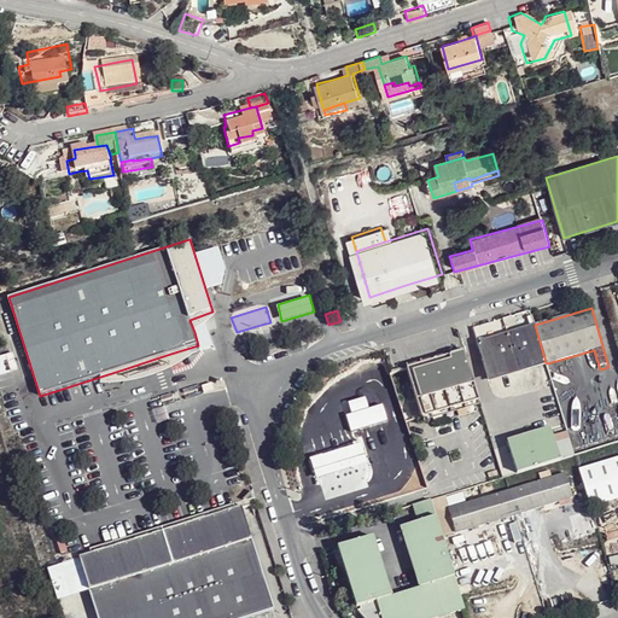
[(535,325),(530,310),(473,327),(481,353),(488,379),(546,362),(535,325)]
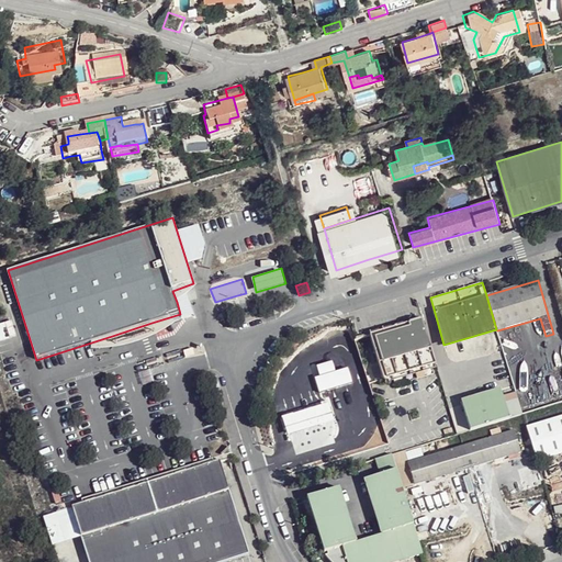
[(436,363),(423,318),(370,335),(383,379),(436,363)]
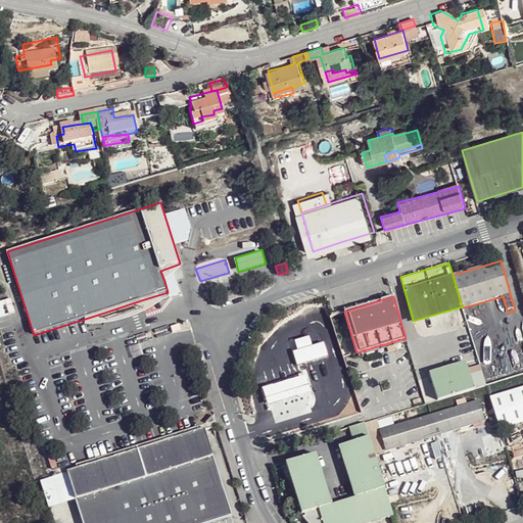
[(141,300),(104,313),(106,320),(143,308),(141,300)]
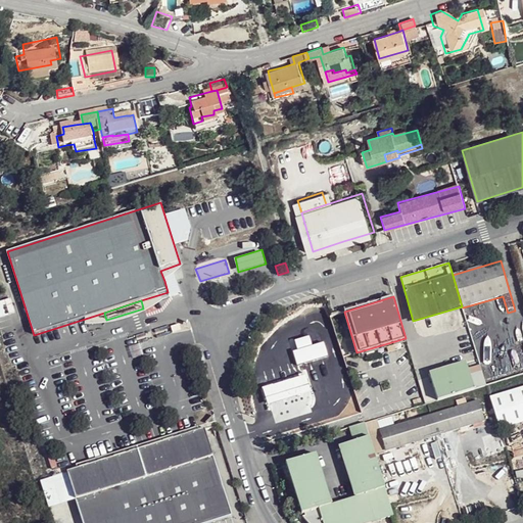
[(297,365),(328,357),(325,340),(313,344),(310,335),(295,339),(297,348),(292,350),(297,365)]
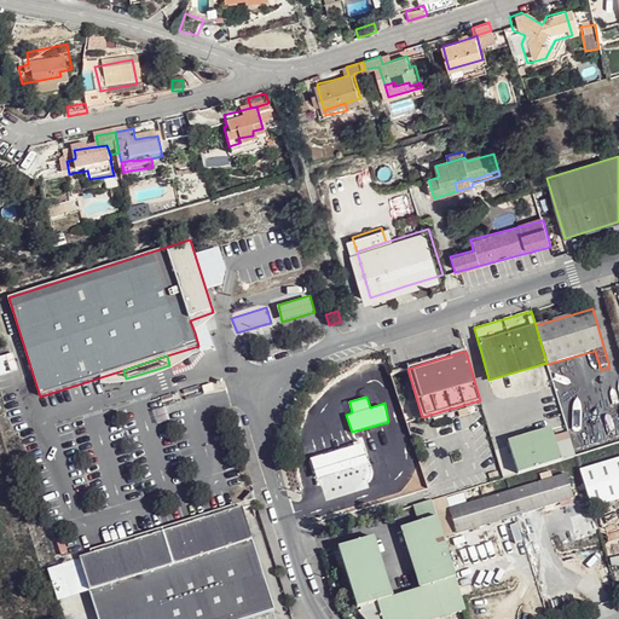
[(518,473),(561,460),(551,431),(509,443),(518,473)]
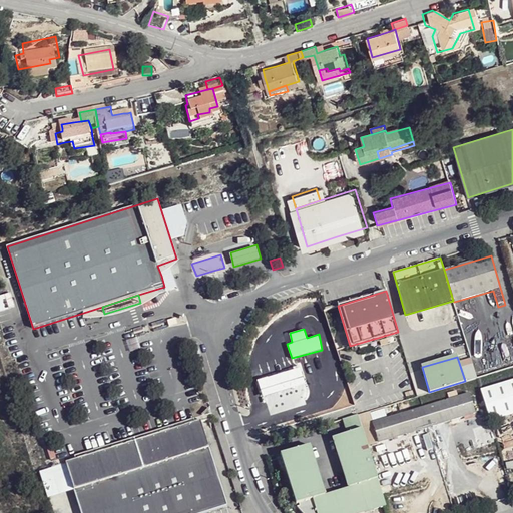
[(308,383),(302,366),(258,379),(264,397),(285,390),(308,383)]
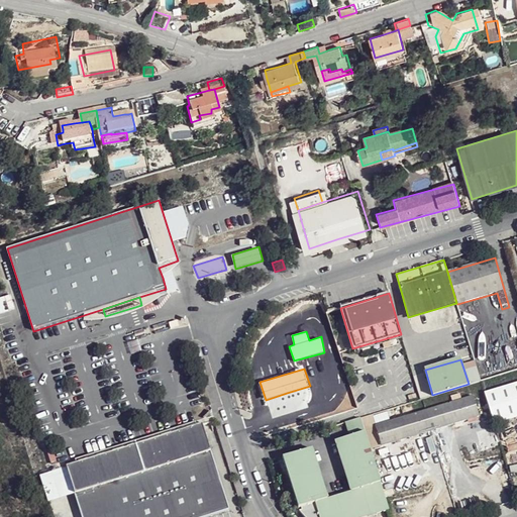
[(516,382),(485,393),(494,424),(516,417),(516,382)]
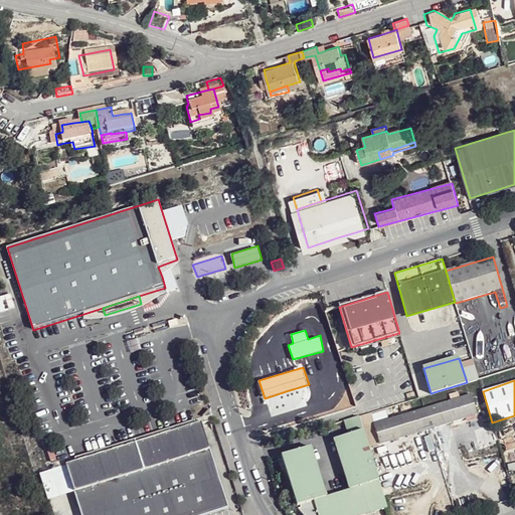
[(287,427),(354,408),(348,387),(281,405),(287,427)]
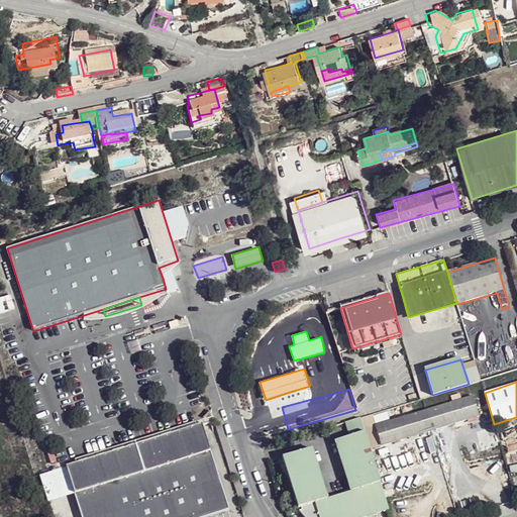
[(473,396),(377,426),(382,445),(430,430),(479,416),(473,396)]
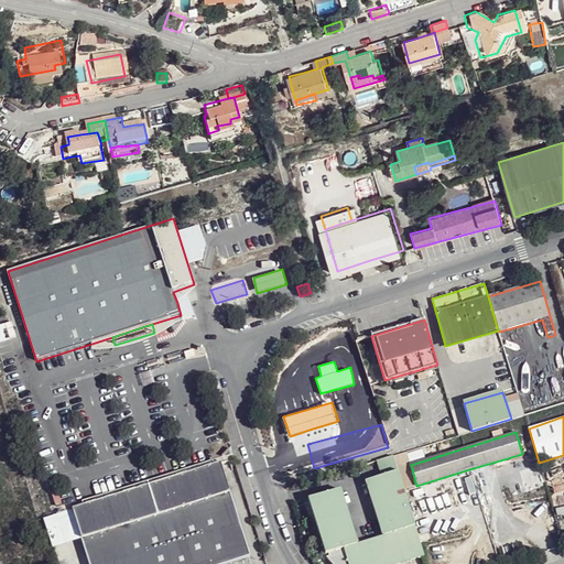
[(393,456),(379,461),(383,475),(398,470),(393,456)]
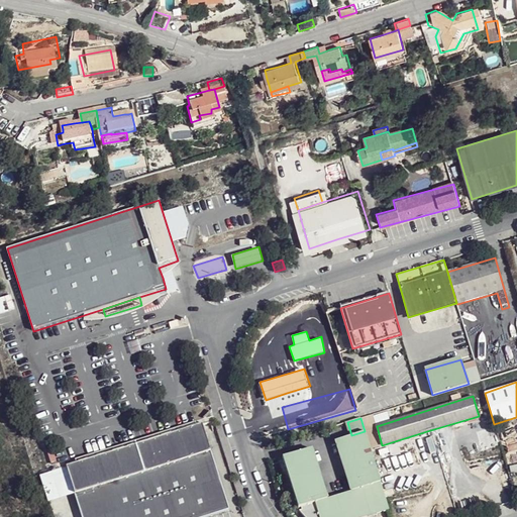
[(203,426),(174,435),(182,462),(211,453),(203,426)]
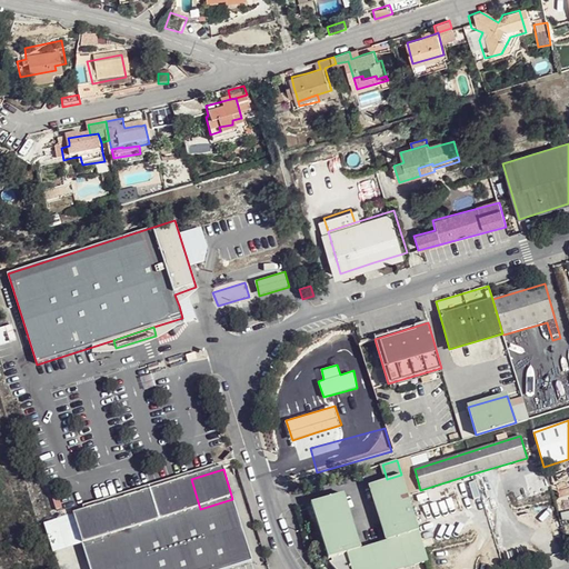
[(397,568),(428,559),(401,475),(387,479),(371,485),(389,541),(362,549),(345,493),(312,503),(330,559),(332,558),(333,560),(331,561),(336,567),(337,568),(397,568)]
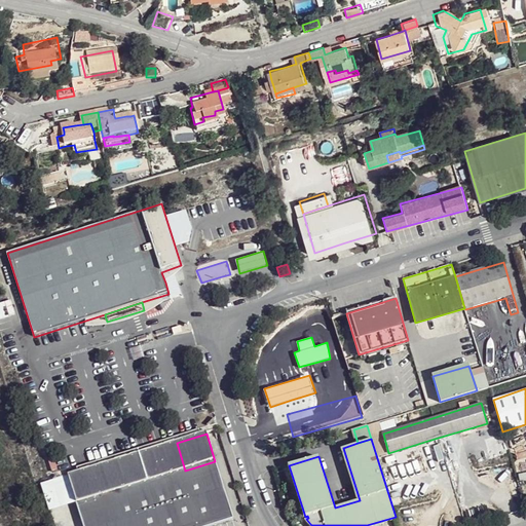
[(177,443),(141,454),(149,482),(185,471),(177,443)]
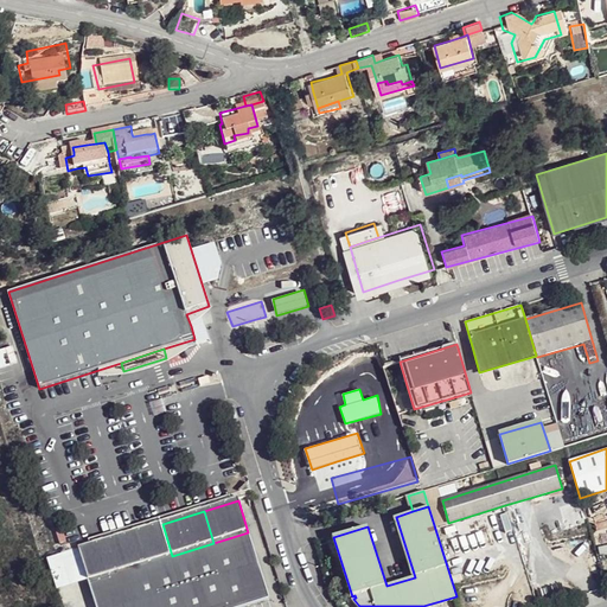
[(163,524),(129,534),(139,566),(172,556),(163,524)]
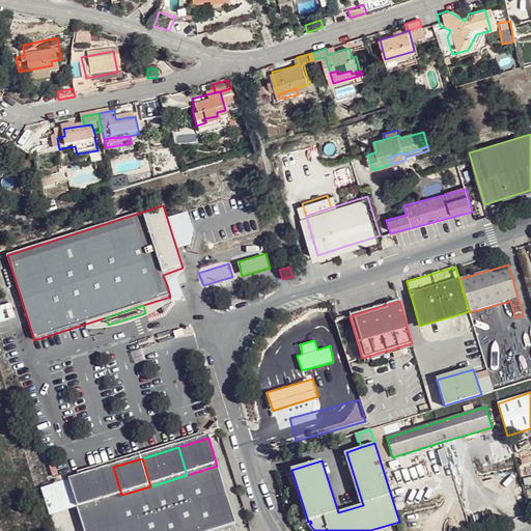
[(416,466),(400,471),(404,480),(419,476),(416,466)]
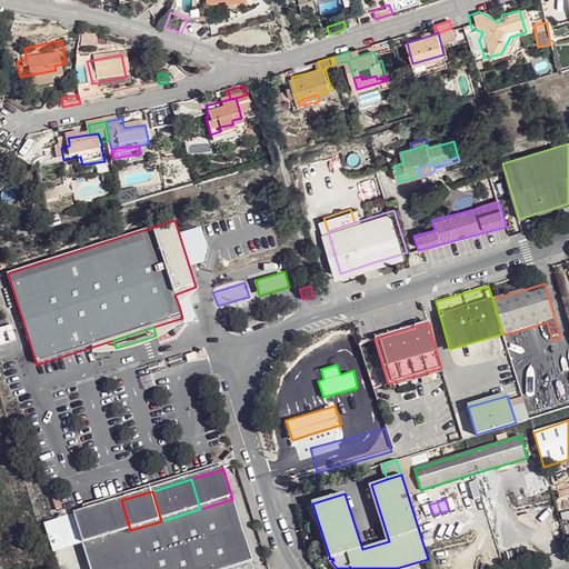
[(121,500),(75,515),(85,545),(130,530),(121,500)]
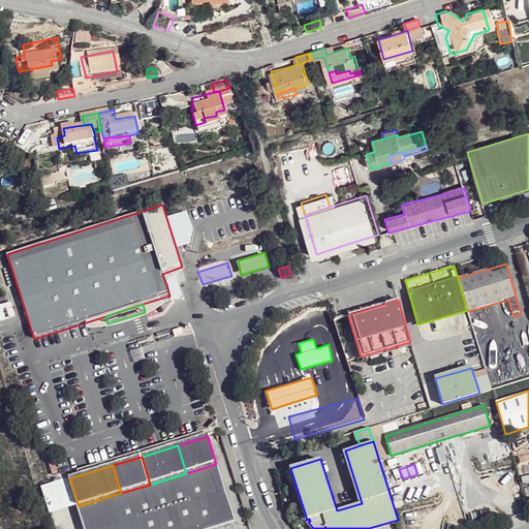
[(79,506),(71,508),(78,528),(218,528),(229,526),(211,465),(186,473),(150,485),(121,493),(79,506)]
